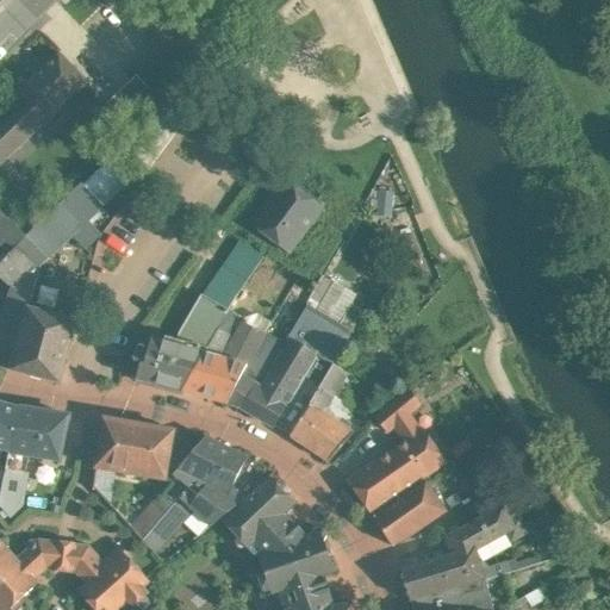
[(87,83),(57,53),(18,91),(25,97),(47,119),(48,120),(87,83)]
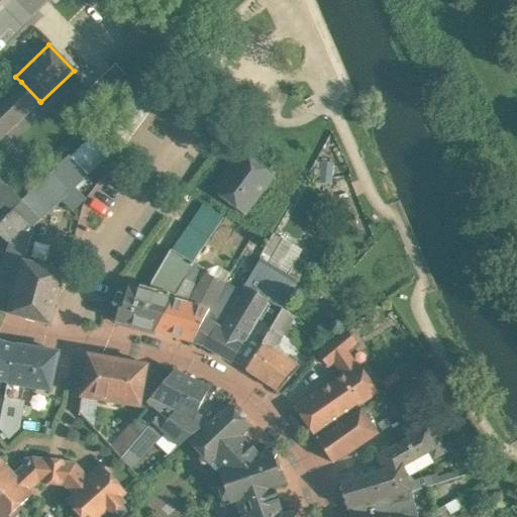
[(115,64),(90,87),(106,103),(130,80),(115,64)]
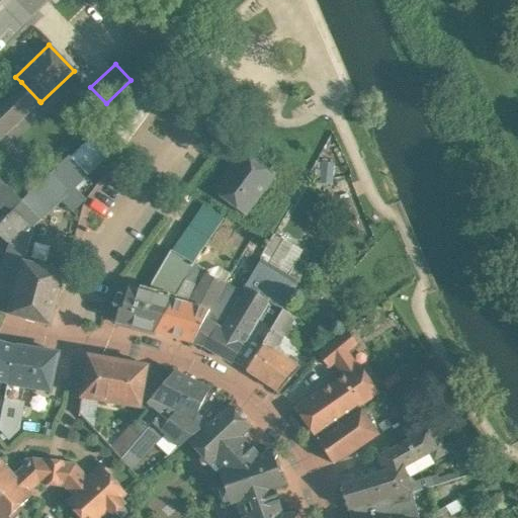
[(0,139),(39,101),(21,82),(0,101),(0,139)]
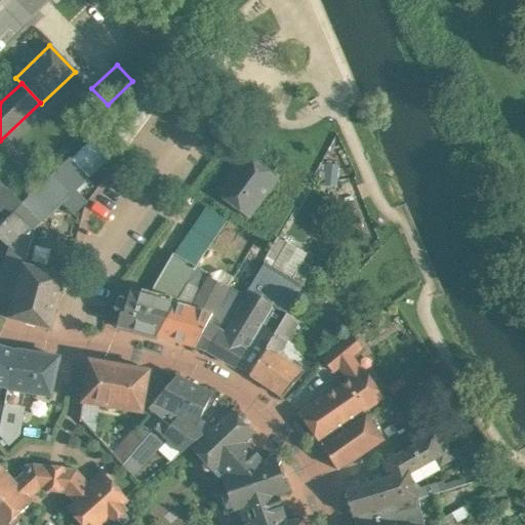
[(113,154),(119,160),(148,120),(153,115),(152,114),(156,108),(140,96),(98,138),(113,154)]
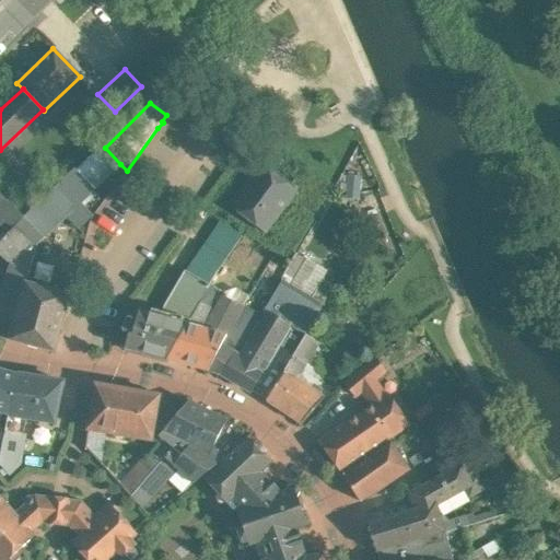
[(103,146),(78,170),(95,188),(120,164),(105,148),(103,146)]
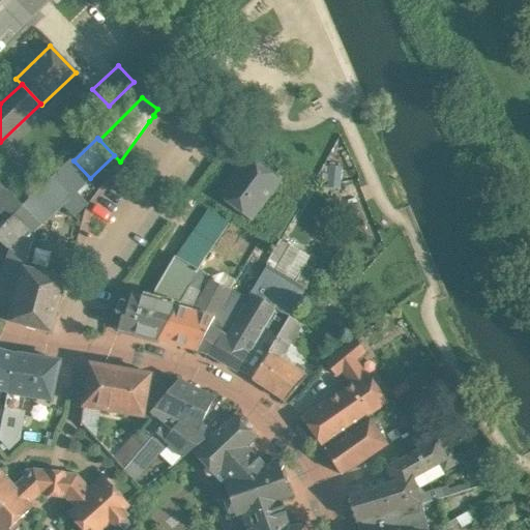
[(243,154),(215,195),(254,221),(281,180),(243,154)]
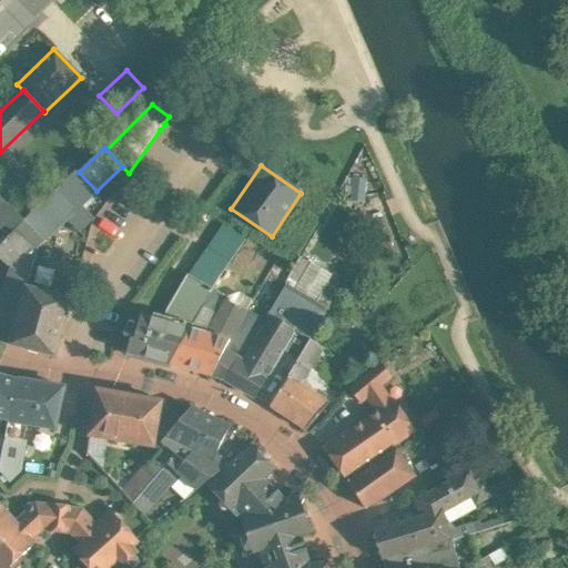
[(24,220),(24,221),(40,236),(44,241),(97,191),(79,172),(77,170),(24,220)]
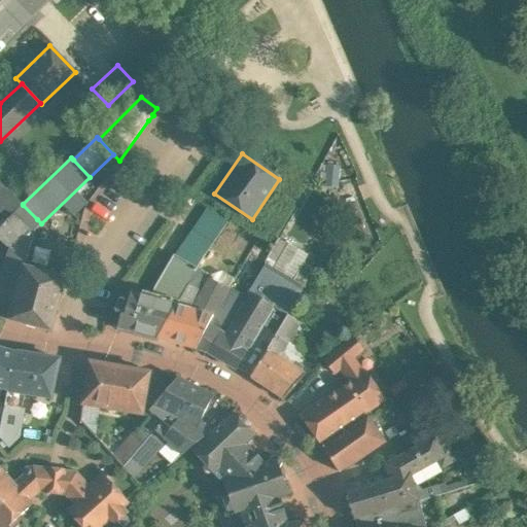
[(0,227),(23,205),(23,204),(0,182),(0,227)]
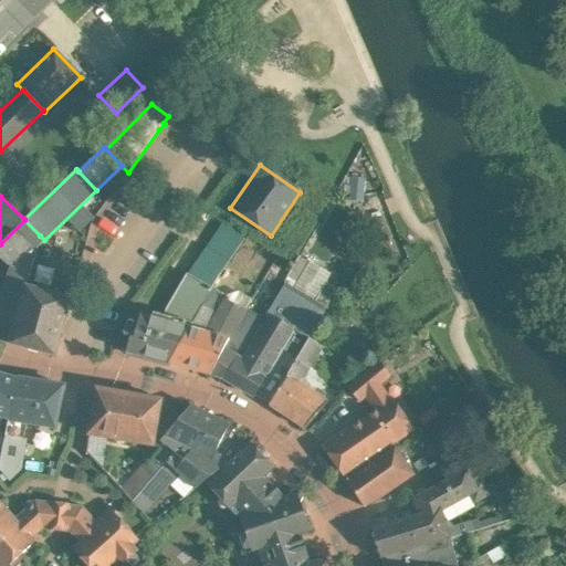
[(40,236),(24,220),(0,244),(0,258),(11,268),(22,254),(30,245),(40,236)]
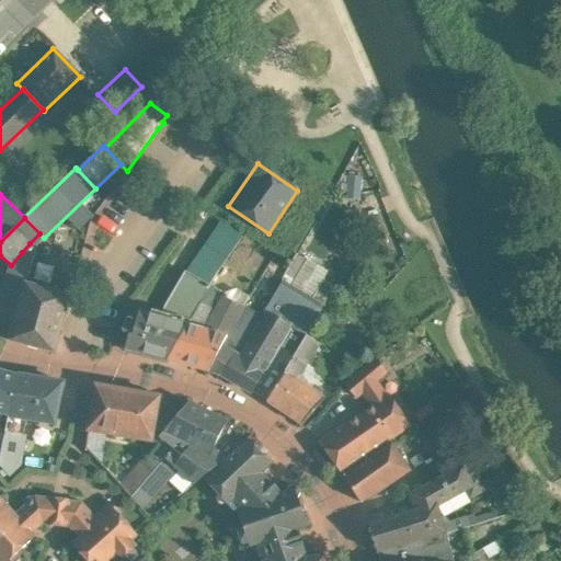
[(220,222),(186,271),(209,284),(218,271),(219,272),(241,237),(220,222)]
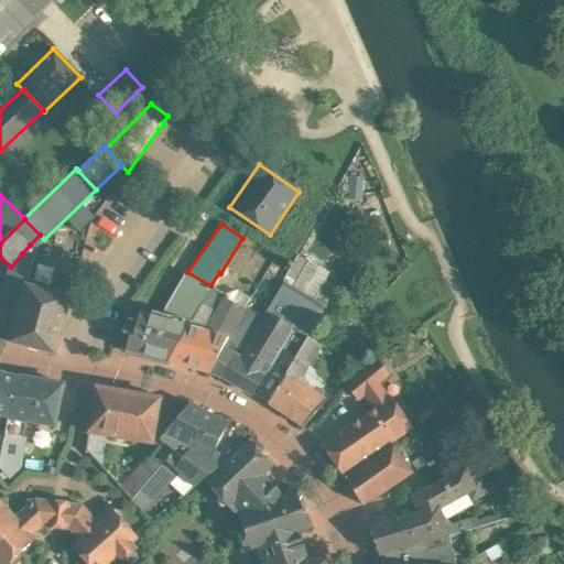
[(22,253),(11,267),(30,272),(33,257),(22,253)]
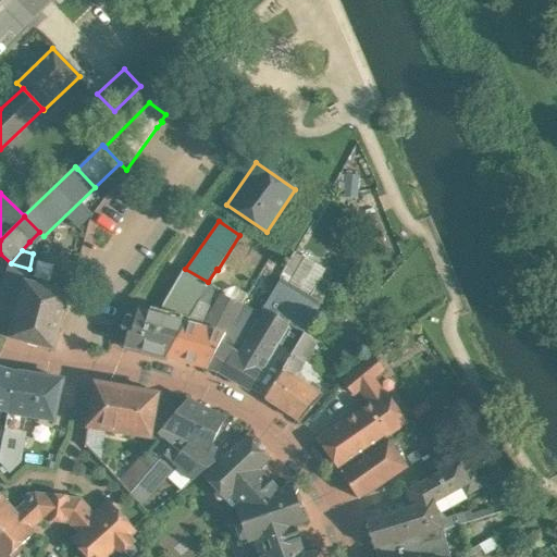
[(296,254),(285,271),(296,279),(306,260),(296,254)]
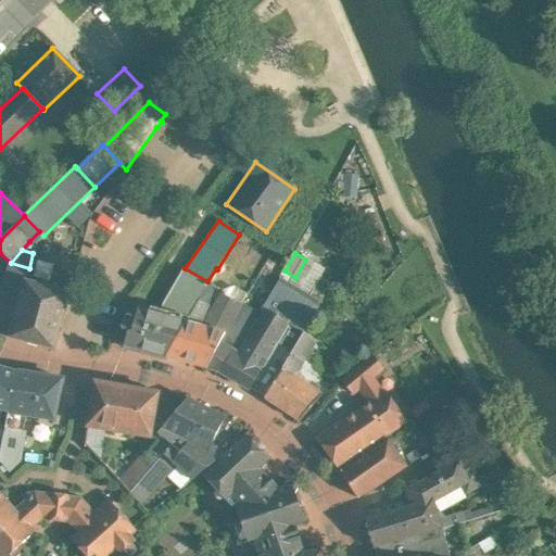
[(304,294),(310,298),(320,279),(325,272),(305,260),(295,278),(285,270),(280,279),(297,289),(300,283),(306,289),(304,294)]
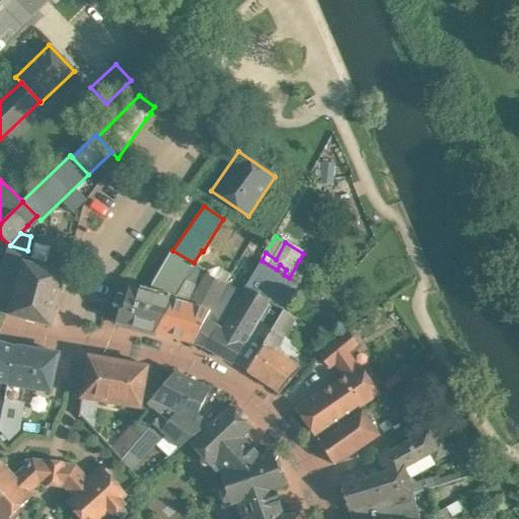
[(27,250),(10,245),(0,276),(0,307),(9,310),(23,262),(24,262),(27,250)]
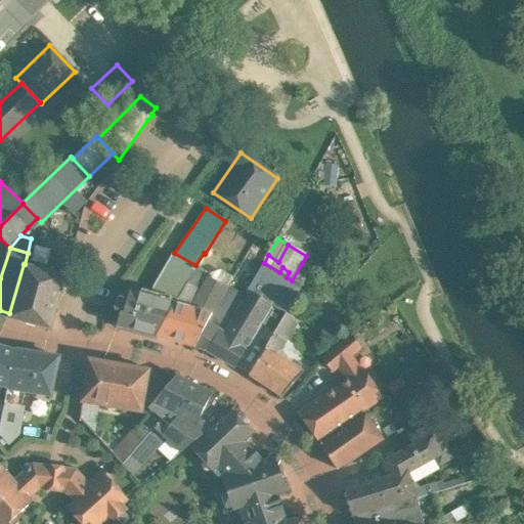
[(174,253),(173,252),(154,285),(151,296),(174,302),(195,265),(174,253)]
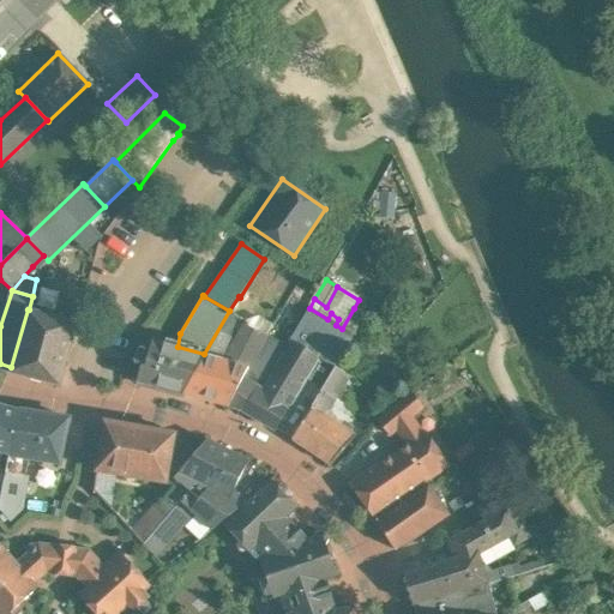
[(324,384),(353,335),(342,329),(336,325),(327,319),(309,308),(286,349),(281,356),(307,380),(309,374),(324,384)]
